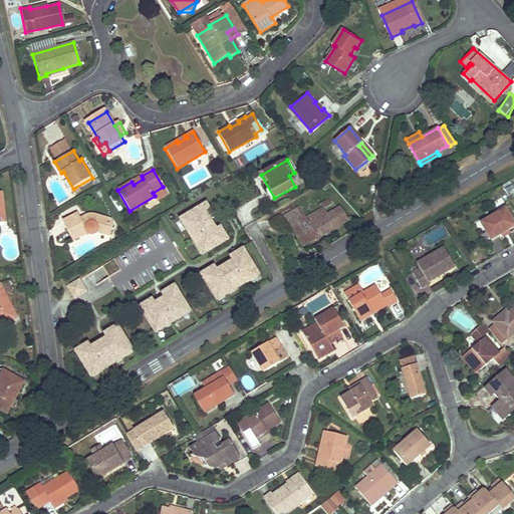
[(142,176),(132,182),(134,185),(143,179),(142,176)]
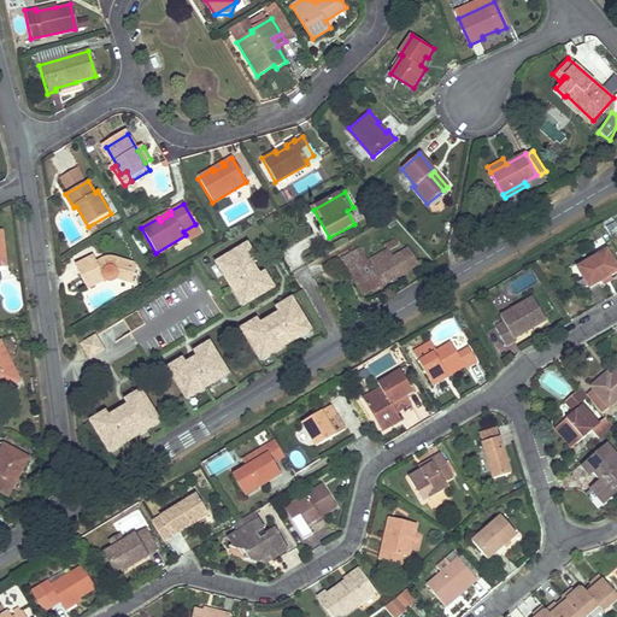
[(386,245),(388,250),(369,262),(362,248),(344,259),(364,294),(419,263),(411,247),(393,257),(389,250),(399,245),(395,239),(386,245)]
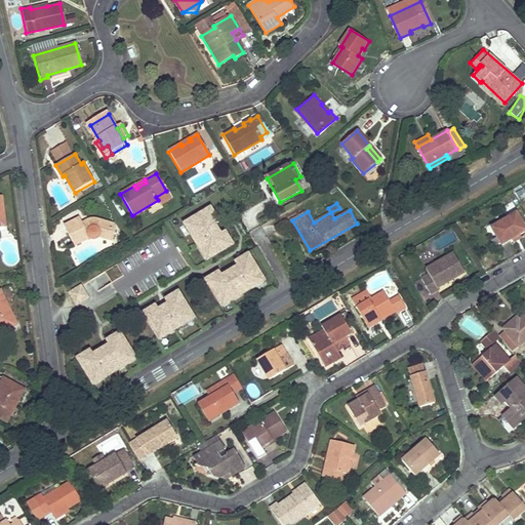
[(210,208),(188,223),(195,235),(192,236),(199,248),(202,246),(209,258),(233,244),(225,231),(212,238),(206,229),(218,221),(210,208)]
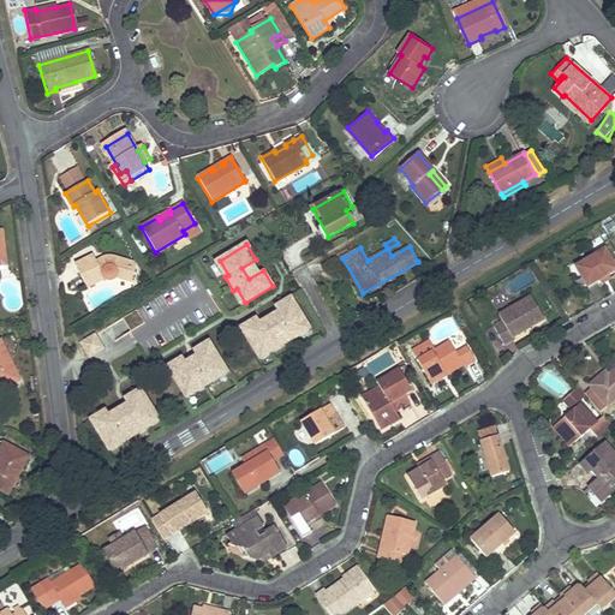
[(604,254),(577,269),(581,276),(587,286),(596,281),(614,270),(604,254)]
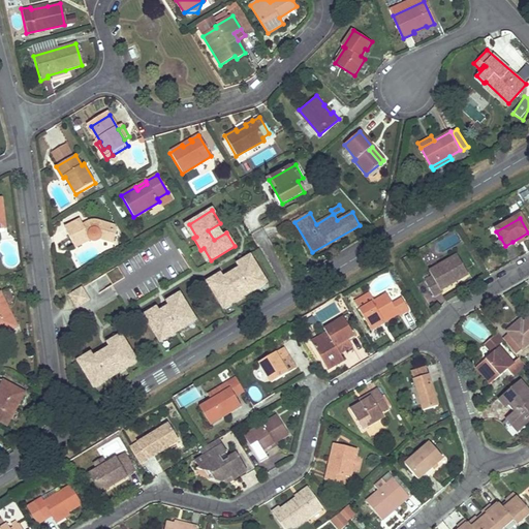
[(109,228),(110,224),(95,220),(84,226),(81,219),(64,228),(75,248),(95,238),(113,243),(117,231),(109,228)]
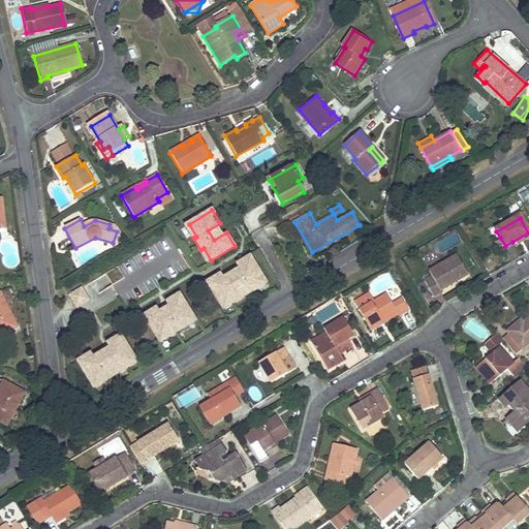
[(528,238),(528,234),(528,232),(512,242),(516,246),(528,238)]
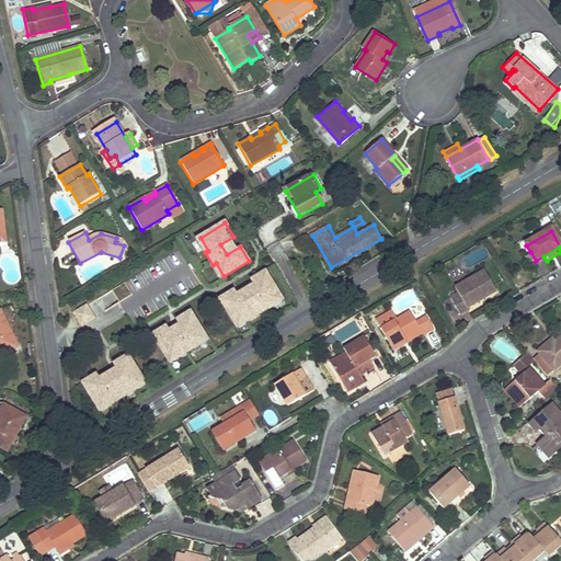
[(530,265),(536,261),(530,252),(525,256),(530,265)]
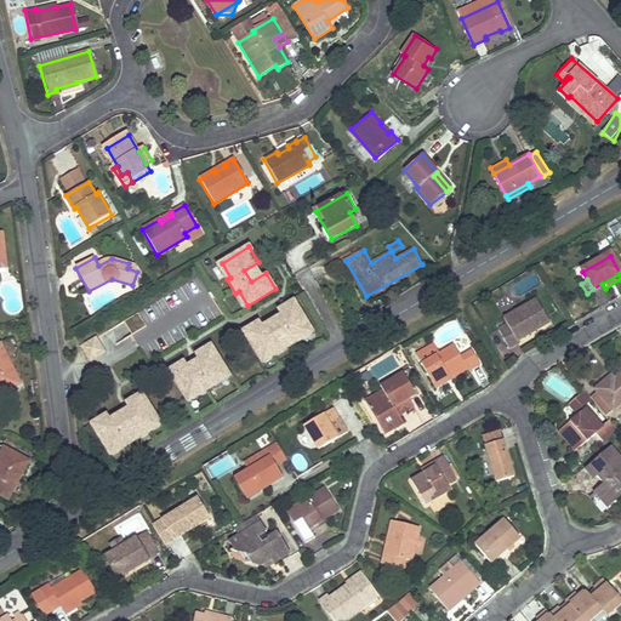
[(294,300),(277,309),(286,324),(268,335),(258,320),(243,330),(260,359),(280,347),(281,349),(297,341),(296,337),(311,328),(294,300)]
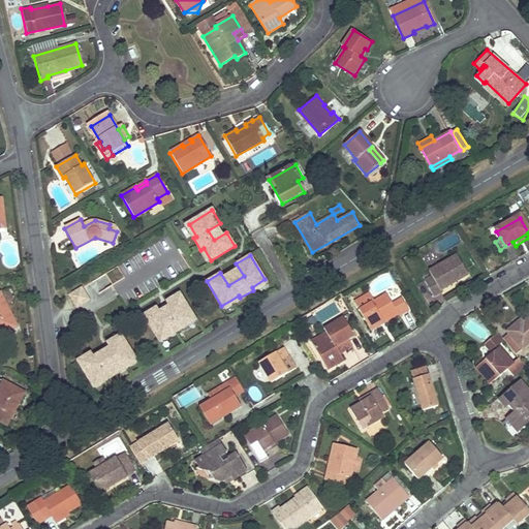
[(432,278),(425,282),(434,299),(442,293),(441,292),(468,276),(457,256),(429,273),(432,278)]
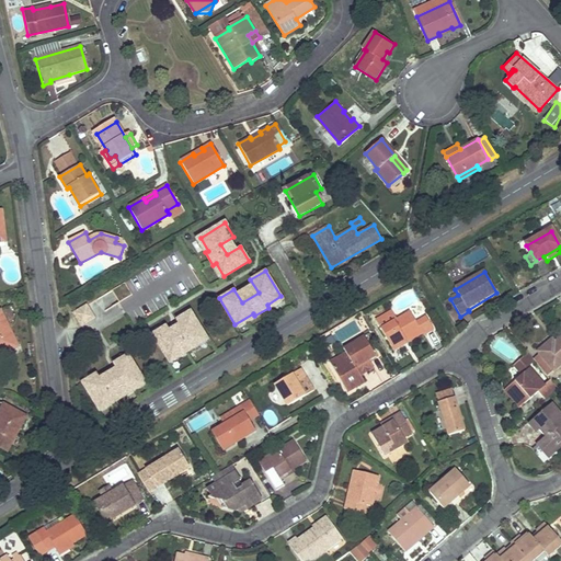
[(125,284),(114,292),(119,301),(132,295),(125,284)]
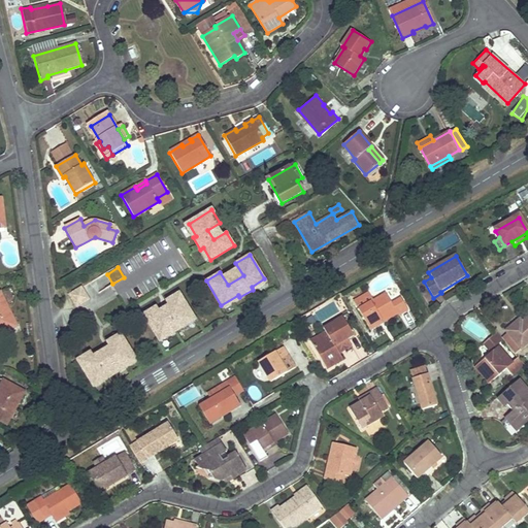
[(80,287),(69,294),(76,305),(89,298),(80,287)]
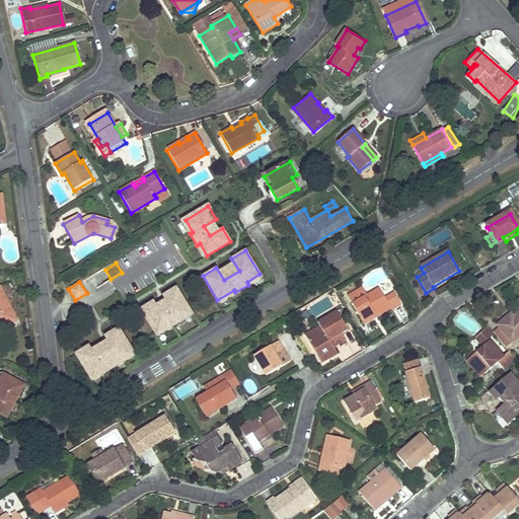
[(0,329),(21,319),(5,287),(0,289),(0,329)]
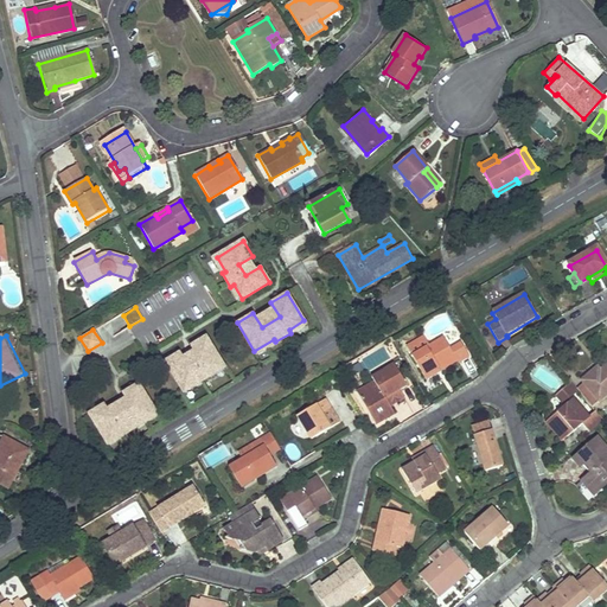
[(205,337),(190,346),(199,360),(189,366),(180,352),(165,362),(180,388),(195,379),(197,383),(210,375),(209,371),(222,363),(205,337)]
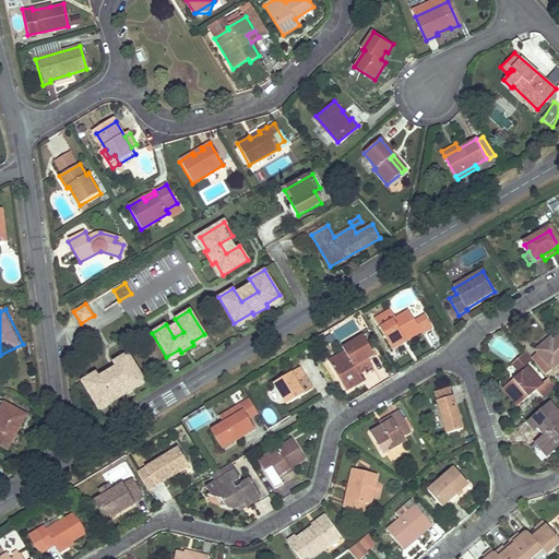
[(423,335),(432,330),(426,317),(416,323),(409,311),(393,321),(388,313),(373,321),(379,330),(381,329),(392,348),(420,332),(423,335)]
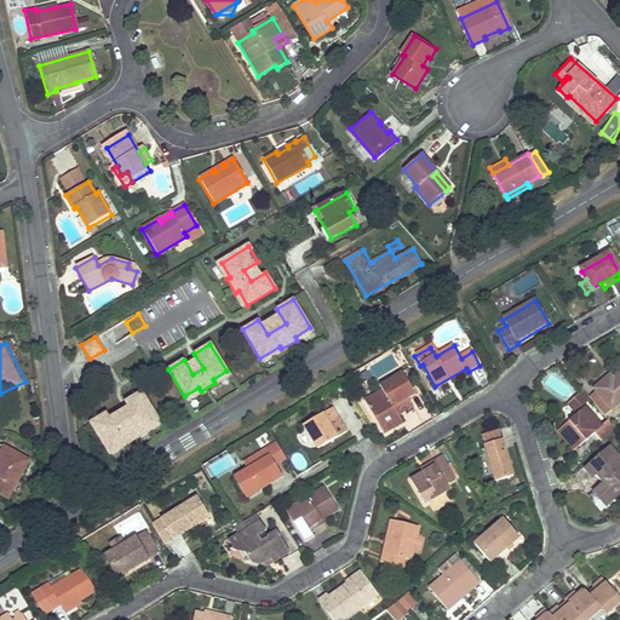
[(435,386),(437,390),(469,372),(466,368),(435,386)]
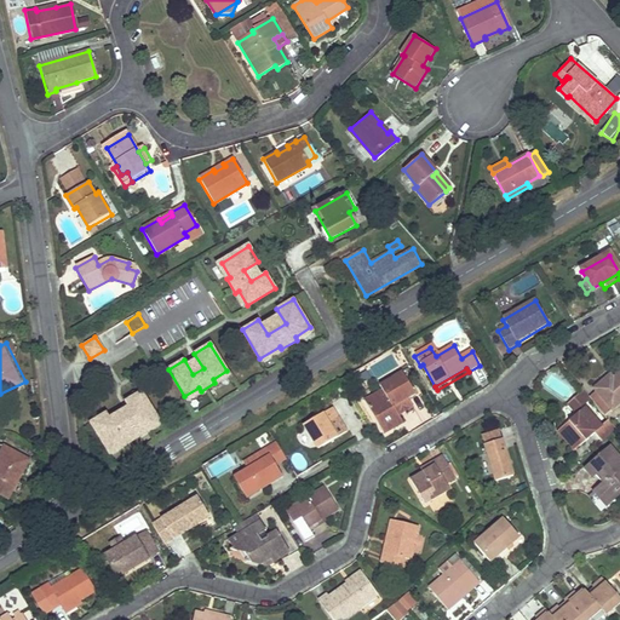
[(408,400),(414,396),(402,373),(379,386),(383,392),(386,400),(369,409),(384,436),(403,425),(399,418),(414,409),(408,400)]
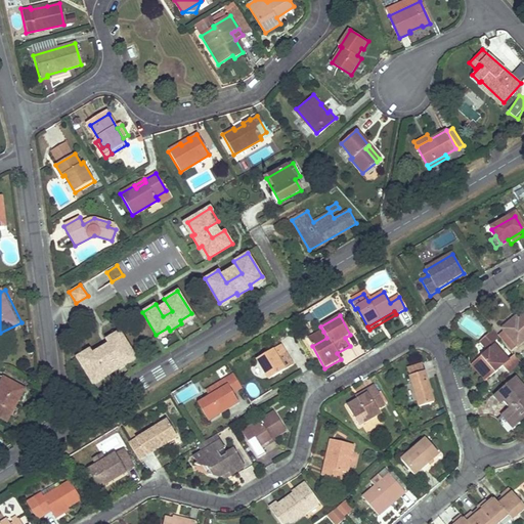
[(523,341),(523,315),(519,319),(517,316),(501,329),(504,331),(497,336),(499,339),(512,352),(523,341)]
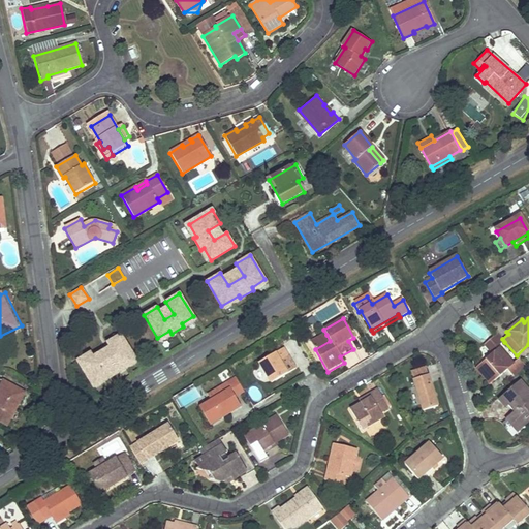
[(91,351),(78,360),(92,384),(104,377),(106,379),(120,371),(118,369),(135,358),(121,334),(106,342),(114,354),(99,364),(91,351)]
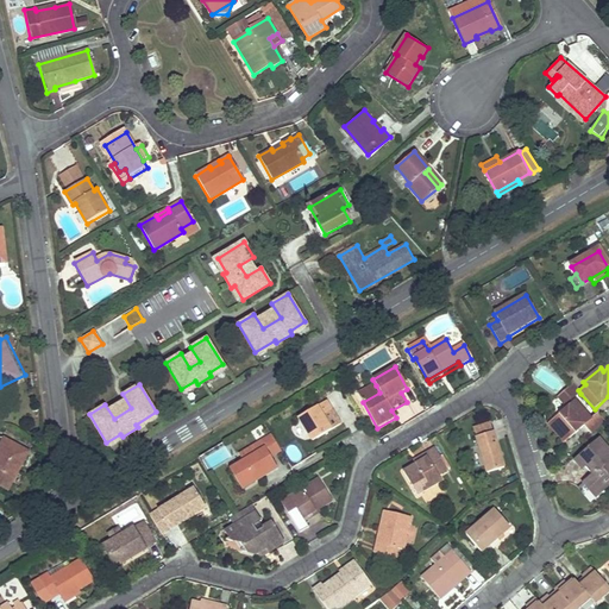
[(592,420),(573,400),(581,394),(578,390),(573,384),(558,397),(566,408),(548,424),(565,443),(584,427),(591,435),(606,422),(598,414),(592,420)]
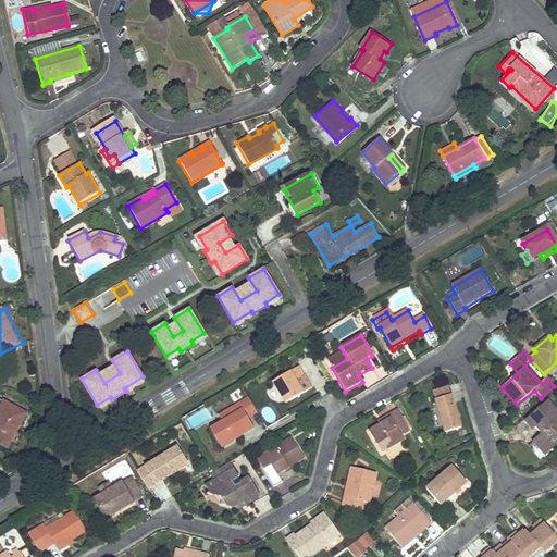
[(344,353),(327,361),(332,368),(347,359),(344,353)]
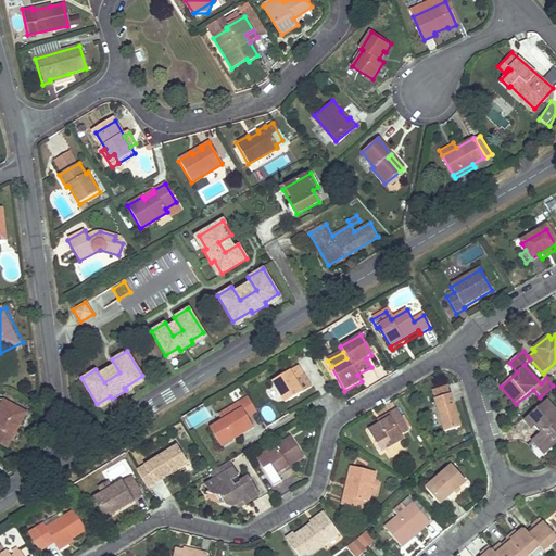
[(298,366),(273,380),(286,402),(311,387),(298,366)]
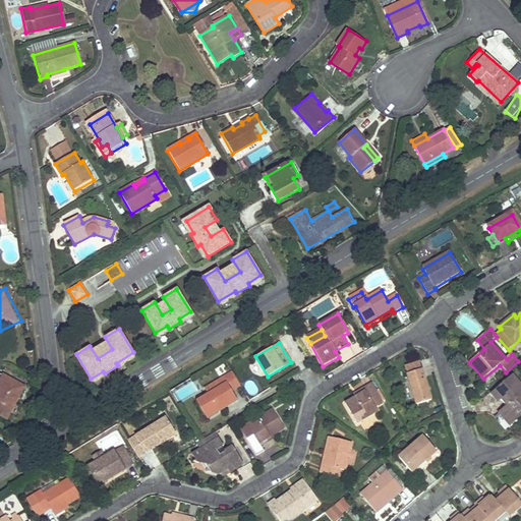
[(405,365),(407,373),(422,368),(420,360),(405,365)]
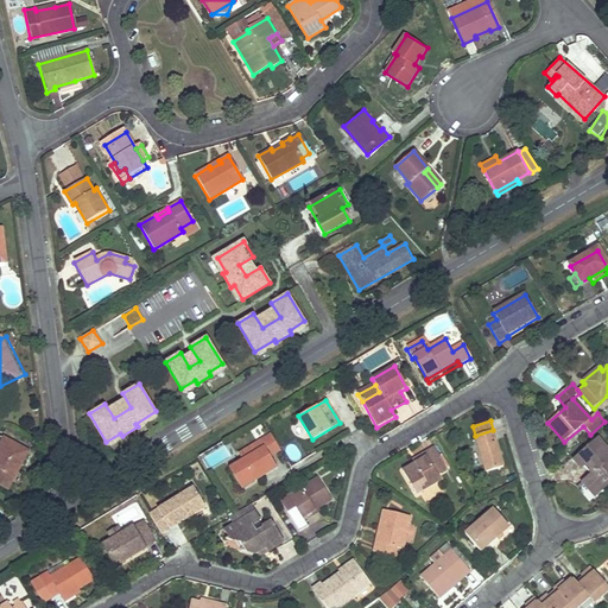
[(564,442),(548,423),(545,425),(561,444),(564,442)]
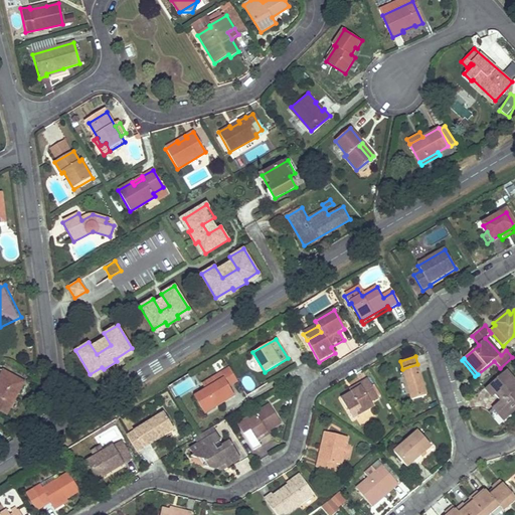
[(417,364),(402,369),(411,398),(426,395),(417,364)]
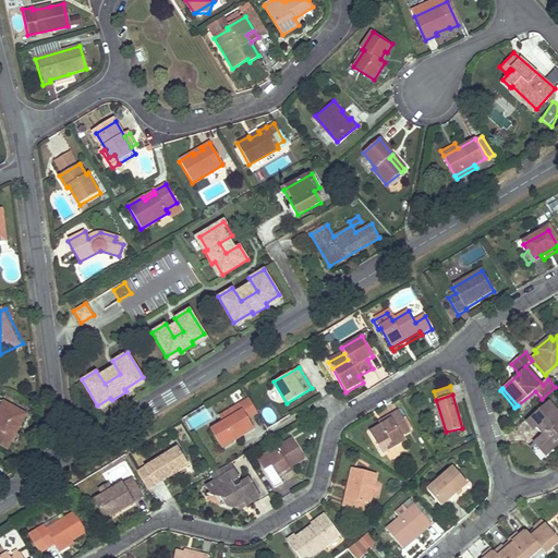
[(222,421),(210,428),(222,449),(254,429),(249,419),(258,413),(250,398),(239,404),(242,409),(222,421)]
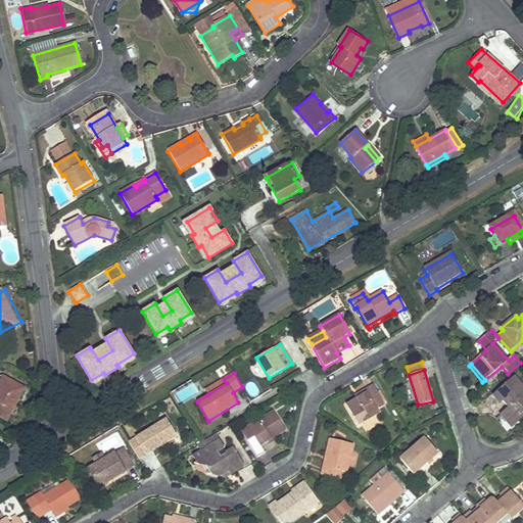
[(2,377),(0,380),(0,418),(7,422),(25,388),(2,377)]
